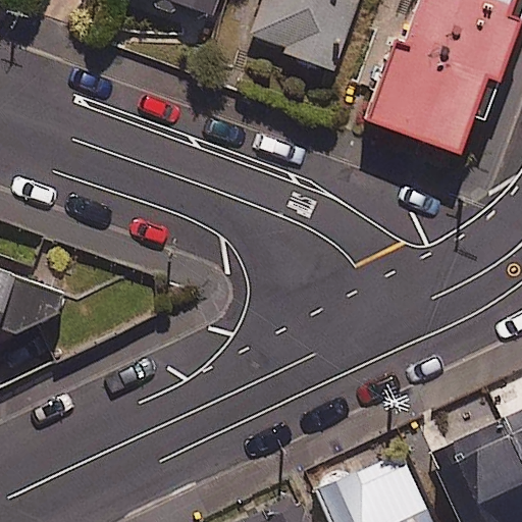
[(213,0),(127,0),(204,28),(213,0)]
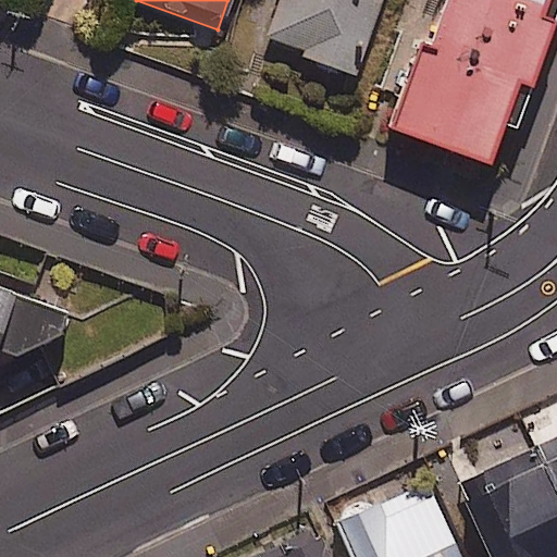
[(273,0),(262,33),(305,48),(301,58),(351,75),(378,0),(273,0)]
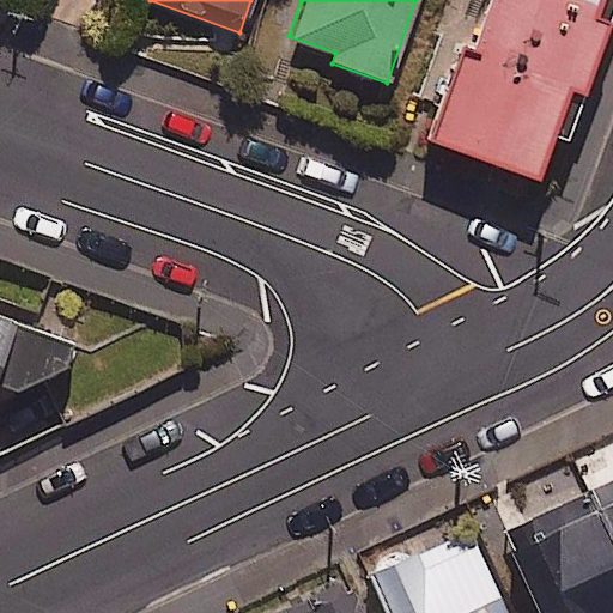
[(612,30),(612,0),(483,0),(429,139),(552,187),(612,30)]
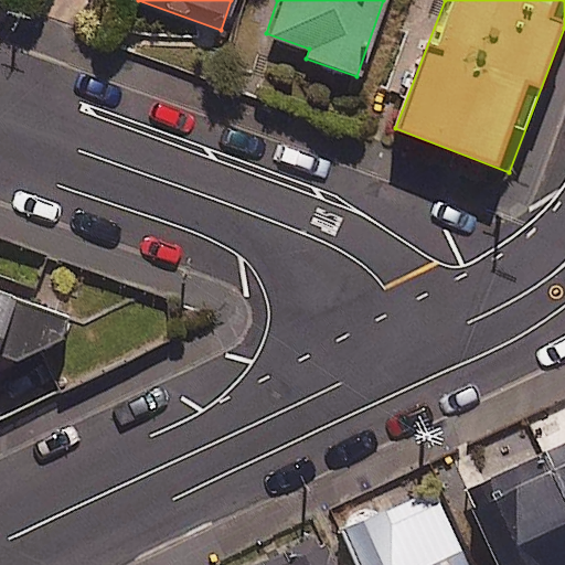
[(70,313),(0,288),(0,345),(1,344),(52,363),(70,313)]
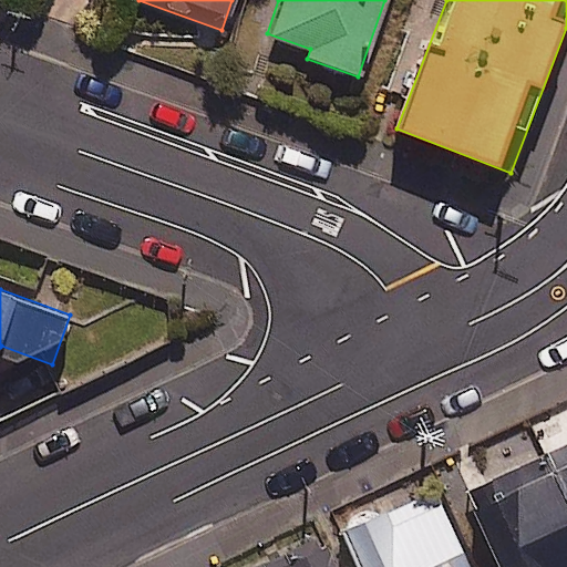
[(566,566),(566,444),(460,496),(494,566),(566,566)]
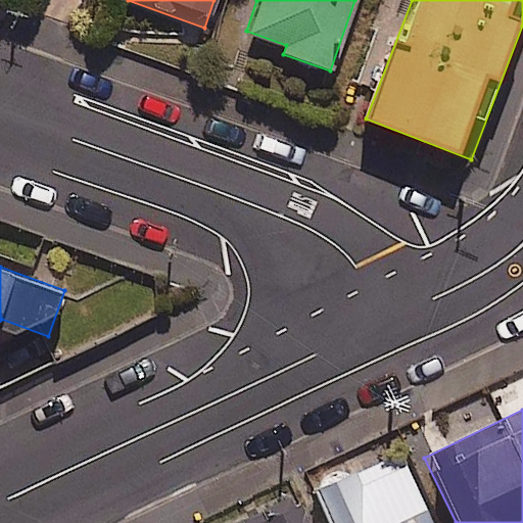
[(429,522),(399,455),(320,491),(333,522),(429,522)]
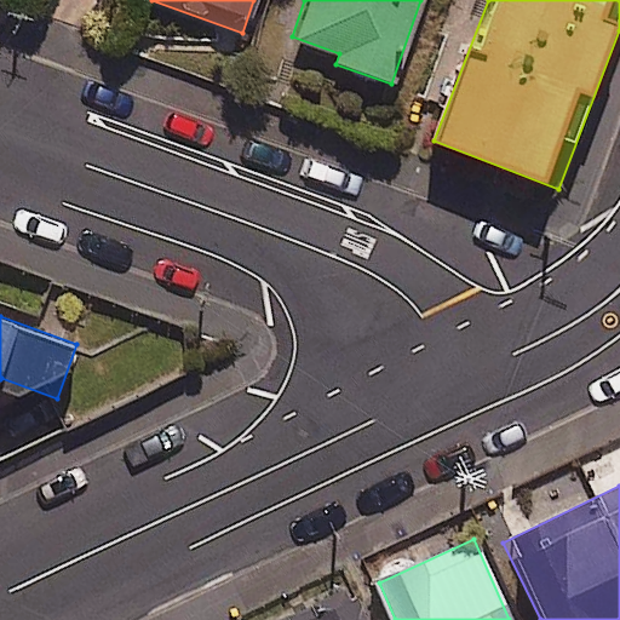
[(365,619),(354,593),(292,619),(365,619)]
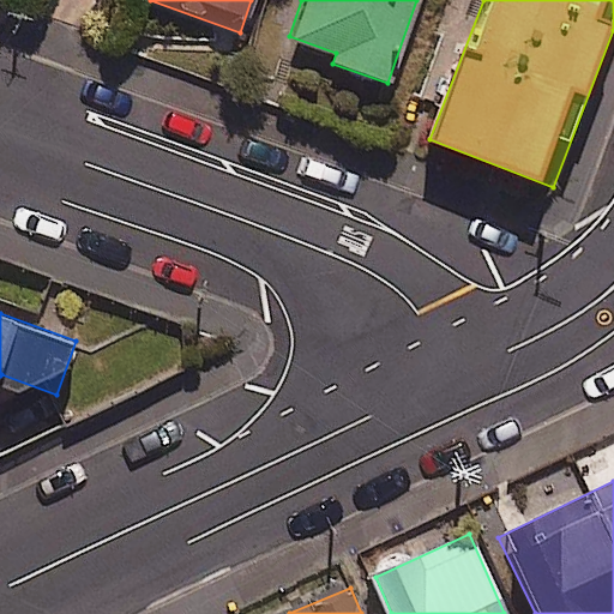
All buildings are outlined.
